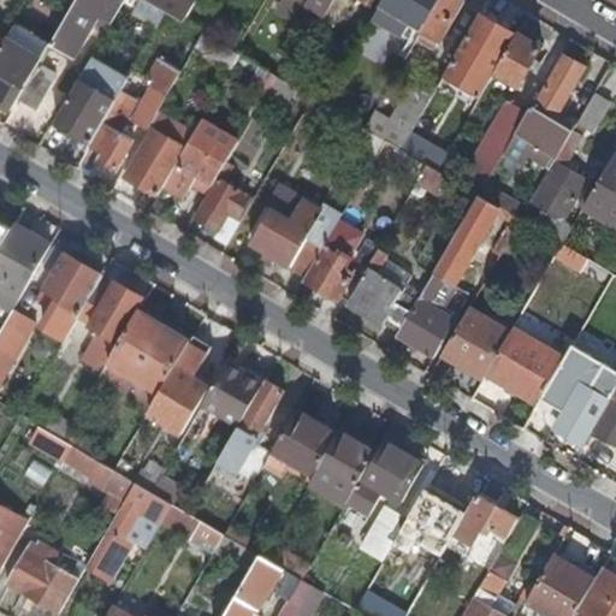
[(99,13),(75,0),(53,37),(51,42),(73,55),(99,13)]
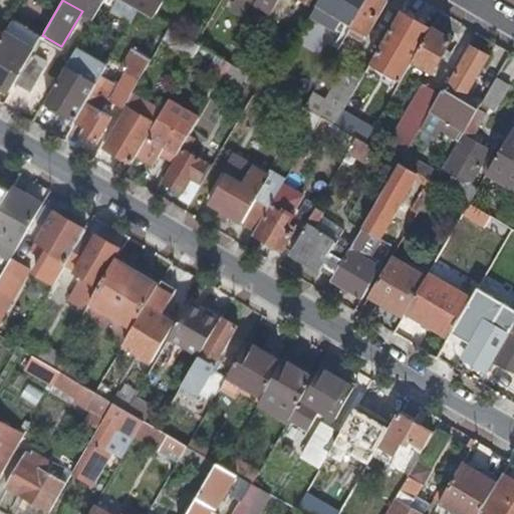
[(82,11),(93,18),(102,0),(62,0),(82,11)]
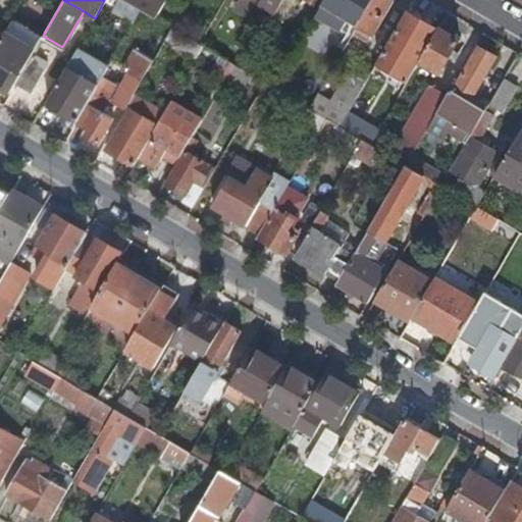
[(106,0),(120,8),(125,0),(106,0)]
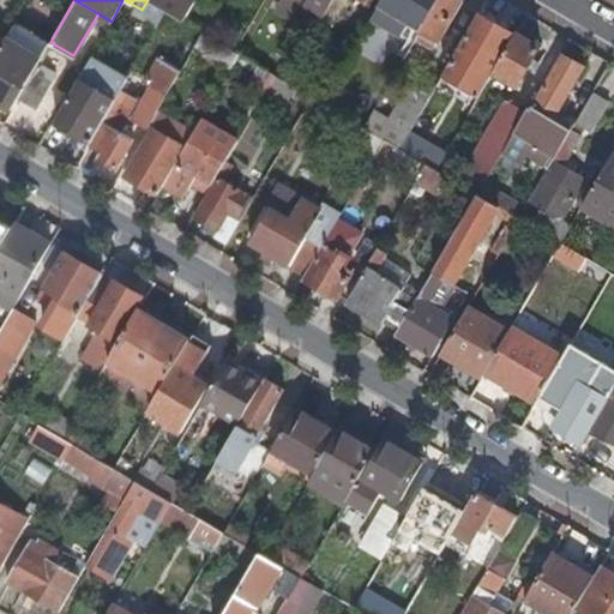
[(149,0),(166,10),(181,19),(192,0),(149,0)]
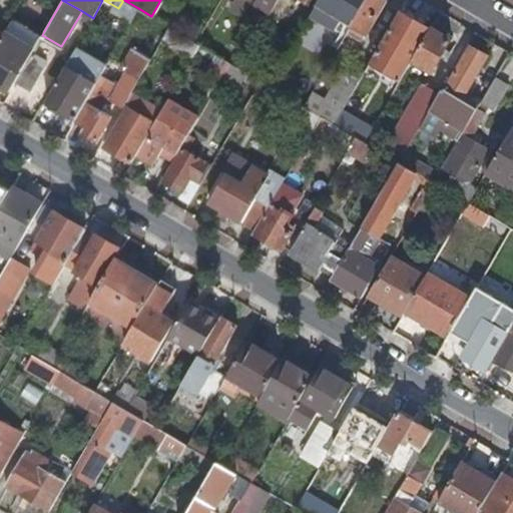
[(252,0),(272,11),(275,6),(278,0),(252,0)]
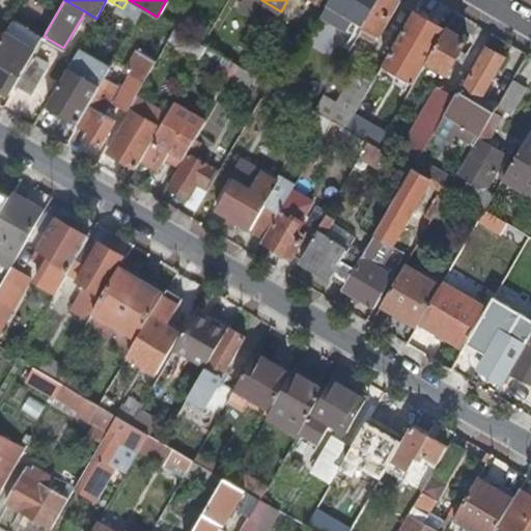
[(297,0),(287,0),(284,6),(291,9),(297,0)]
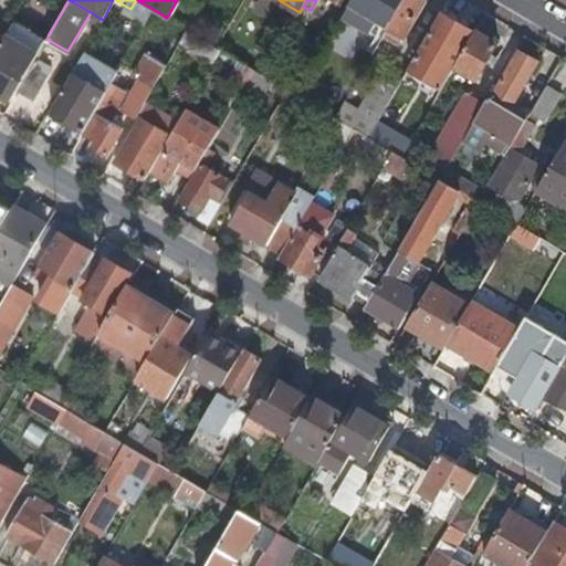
[(380,0),(350,0),(342,14),(363,27),(369,13),(371,16),(380,0)]
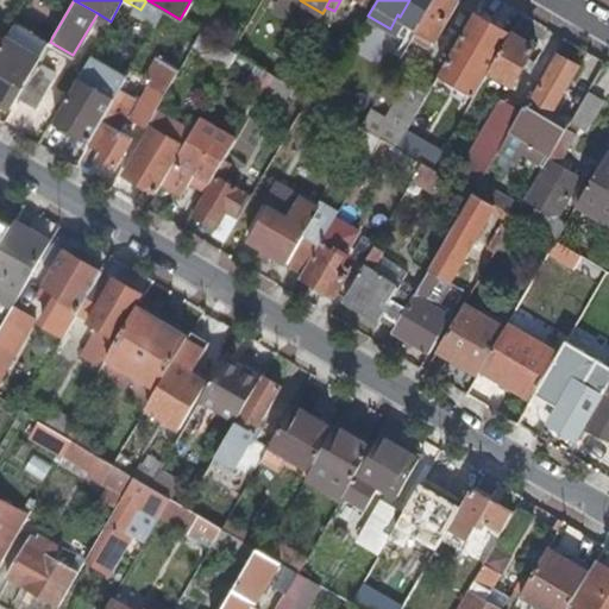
[(433,0),(418,27),(437,38),(458,0),(433,0)]
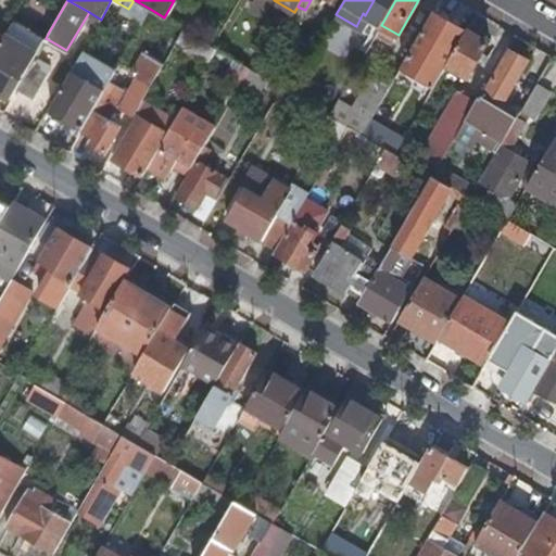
[(305,10),(298,7),(294,12),(291,17),(305,26),(312,14),(305,10)]
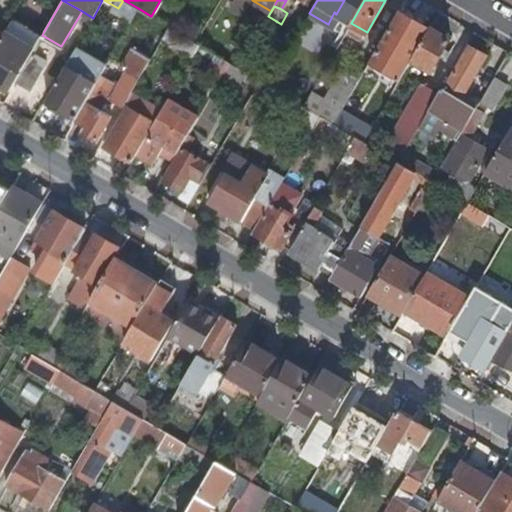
[(430,28),(400,10),(400,11),(389,29),(370,60),(400,78),(411,60),(430,28)]
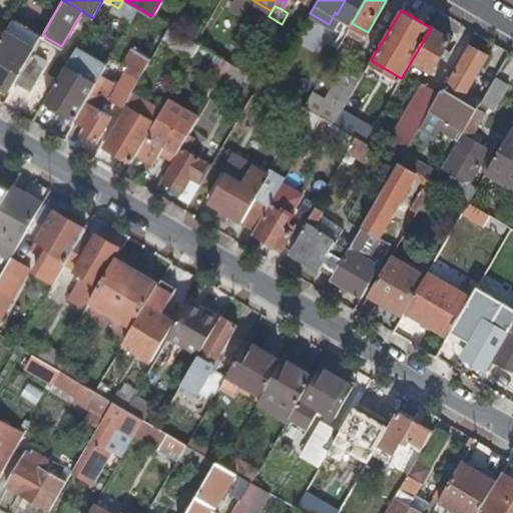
[(44,31),(14,13),(2,33),(0,36),(0,83),(10,89),(11,88),(29,57),(33,51),(42,35),(44,31)]
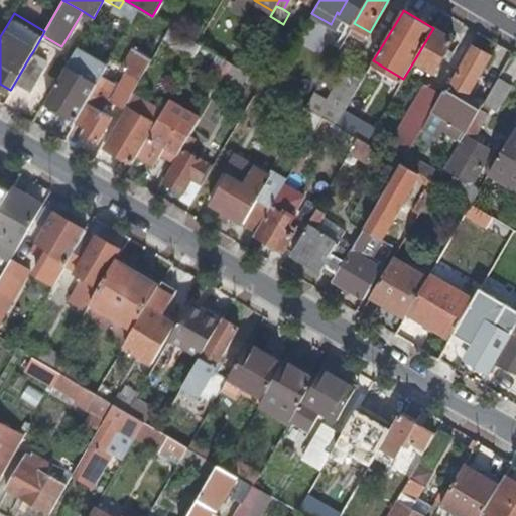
[(370,32),(354,23),(347,34),(363,43),(370,32)]
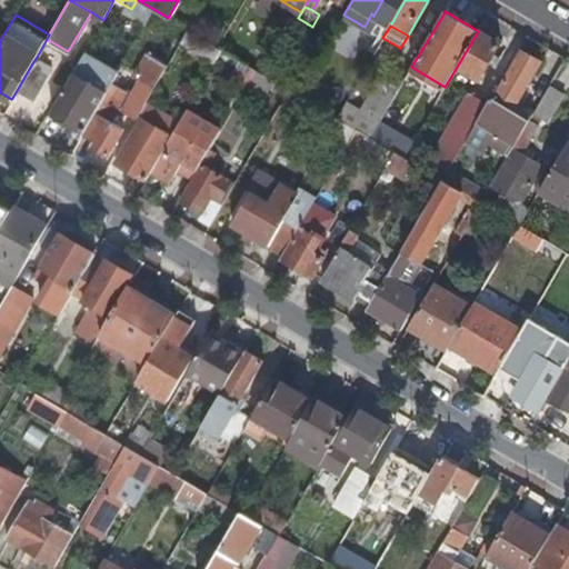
[(180,43),(212,62),(220,49),(216,46),(188,29),(180,43)]
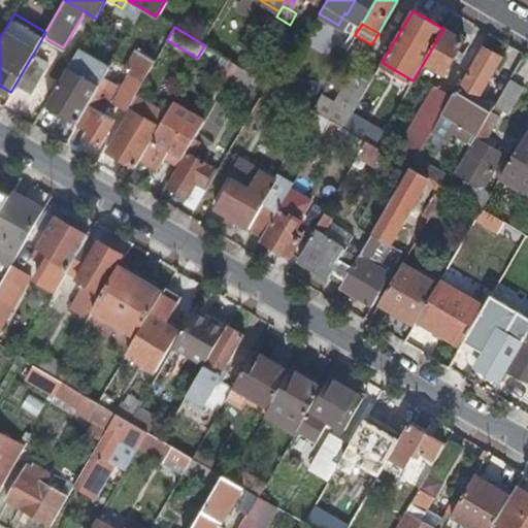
[(464,39),(443,28),(443,29),(424,62),(444,73),(464,39)]
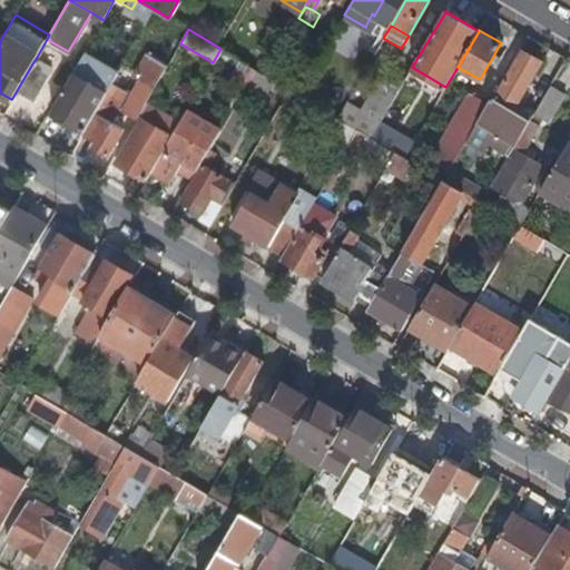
[(116,108),(136,119),(168,64),(147,51),(134,75),(141,79),(133,95),(111,82),(106,92),(85,129),(84,131),(97,140),(94,146),(108,154),(124,128),(109,120),(116,108)]
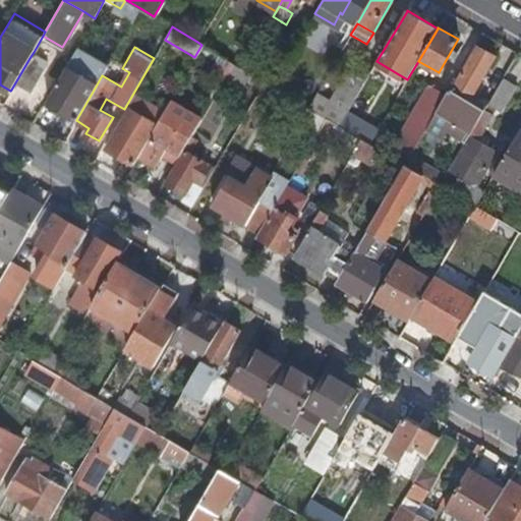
[(488,103),(477,96),(473,94),(477,87),(495,57),(477,47),(453,89),(450,88),(447,94),(436,112),(471,132),(487,105),(488,103)]
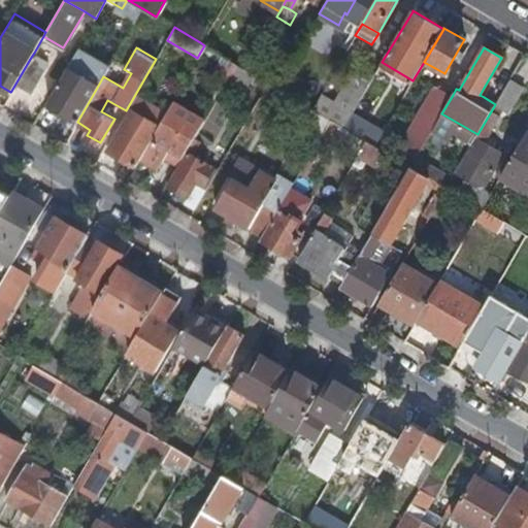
[(34,53),(30,59),(11,91),(10,92),(26,100),(44,67),(47,61),(34,53)]
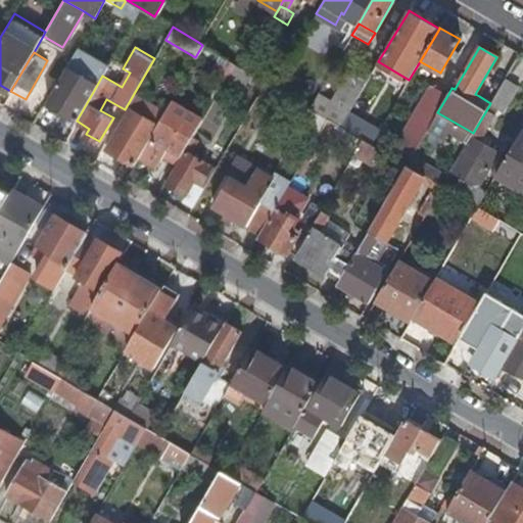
[(409,80),(378,61),(372,72),(402,90),(409,80)]
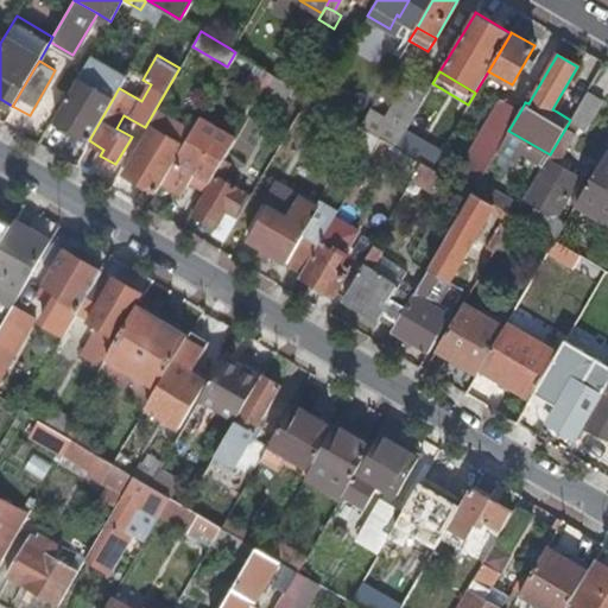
[(260,93),(296,115),(308,94),(283,80),(272,73),(260,93)]
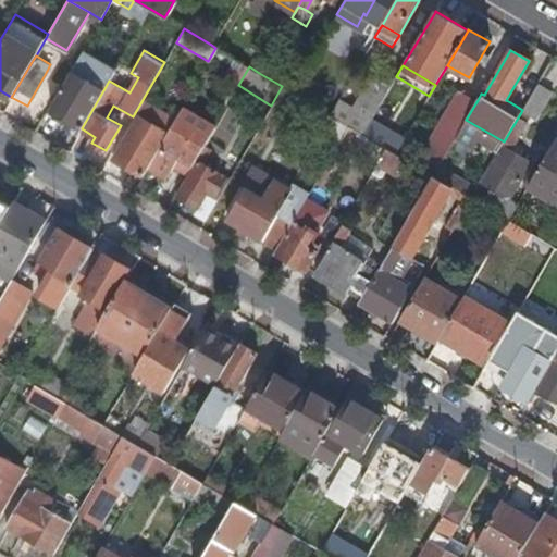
[(103,90),(71,71),(49,108),(83,126),(103,90)]
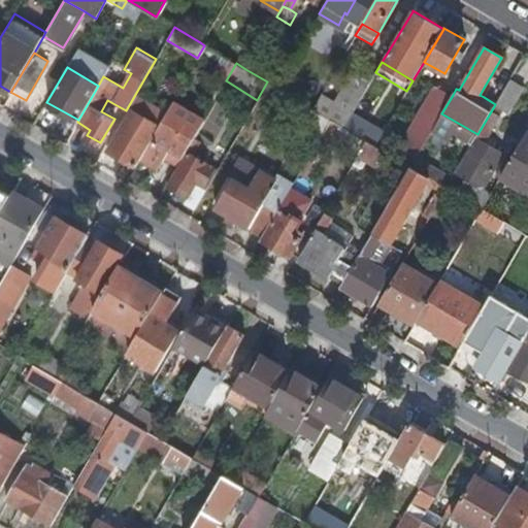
[(337,96),(324,89),(312,108),(330,119),(343,127),(352,113),(372,77),(355,67),(337,96)]
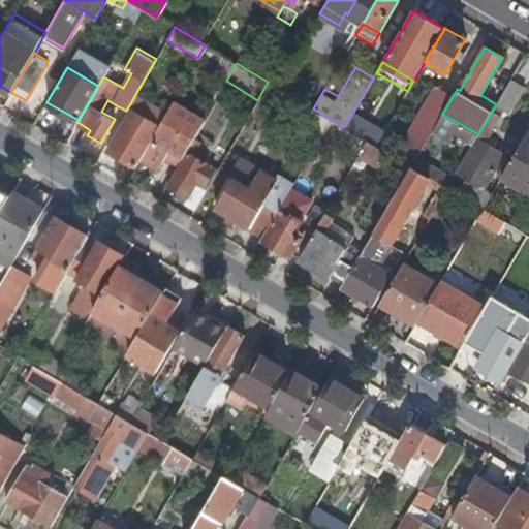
[(524,86),(511,79),(496,104),(509,112),(524,86)]
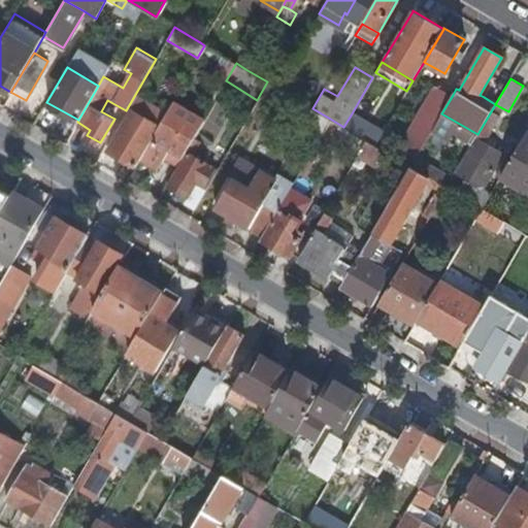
[(400,147),(416,157),(441,113),(453,95),(437,86),(400,147)]
